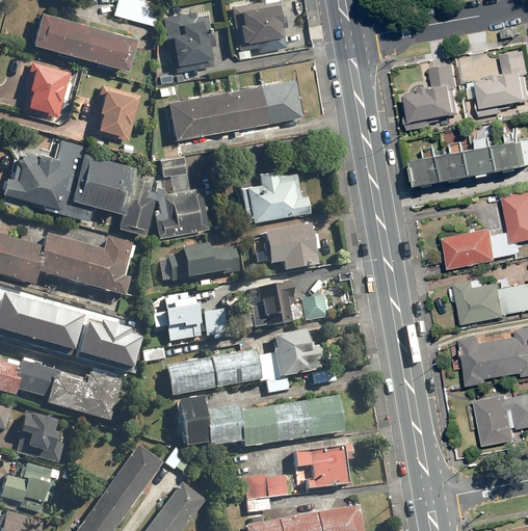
[(119,0),(115,12),(160,27),(160,4),(148,0),(119,0)]
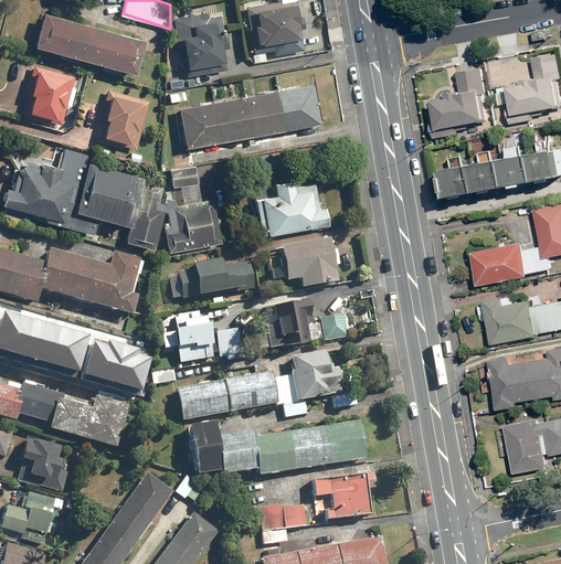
[(276,54),(305,49),(297,0),(293,0),(283,2),(282,0),(247,6),(255,52),(275,49),(276,54)]
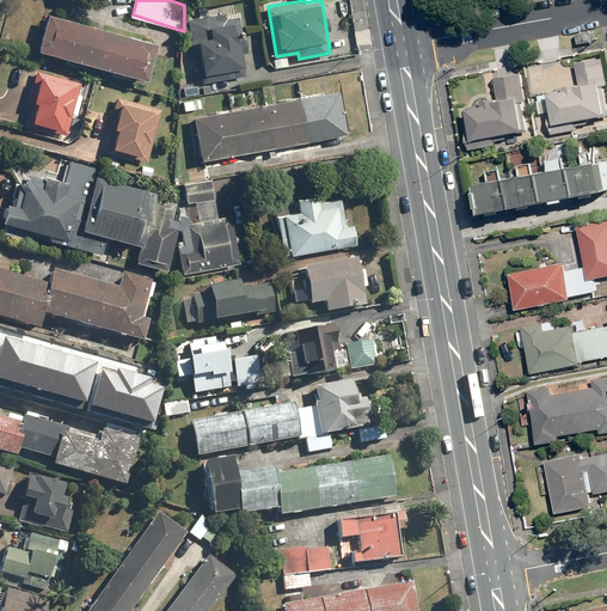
[(41,48),(151,78),(160,42),(51,12),(41,48)]
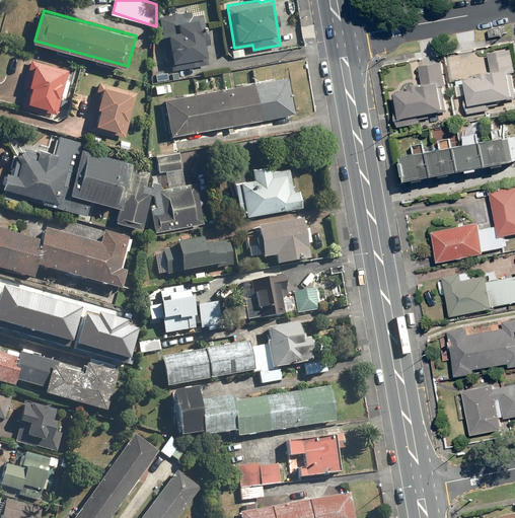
[(173,69),(211,63),(208,45),(212,44),(210,31),(207,31),(204,13),(194,15),(193,10),(164,15),(173,69)]
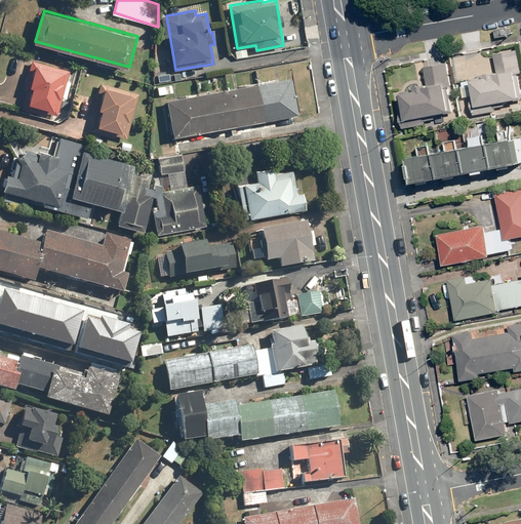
[(520,49),(501,52),(504,70),(491,72),(491,75),(476,78),(479,94),(475,95),(478,113),(501,110),(498,102),(520,97),(520,49)]
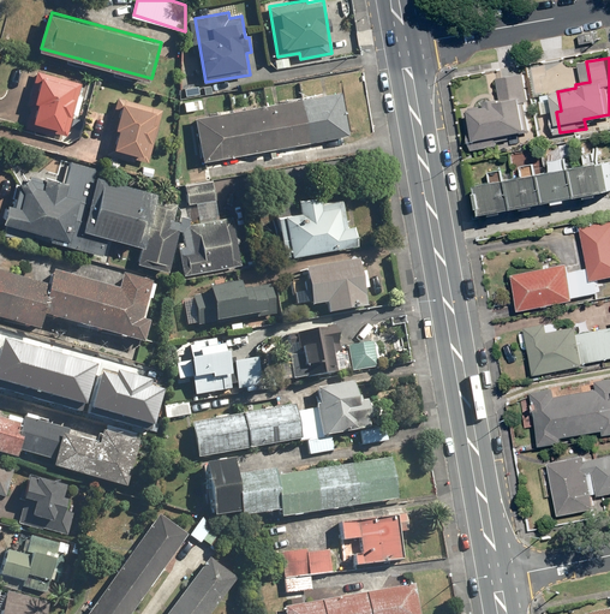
[(27,125),(70,136),(83,81),(39,69),(29,102),(33,103),(27,125)]
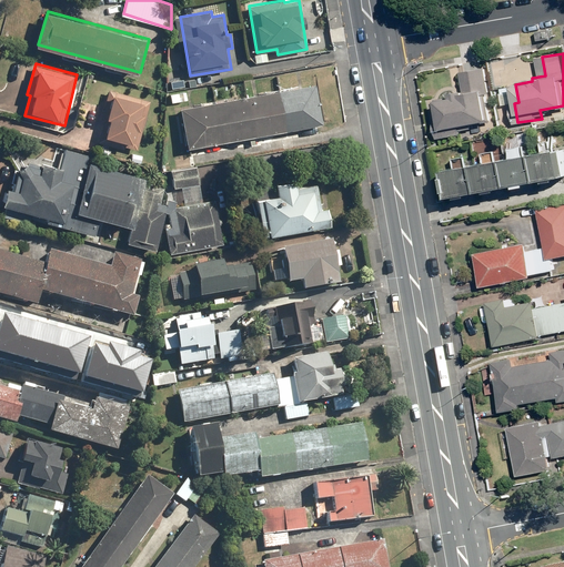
[(489,93),(493,92),(487,66),(462,71),(466,89),(455,91),(456,95),(439,99),(442,117),(437,118),(442,137),(465,132),(464,124),(494,119),(489,93)]
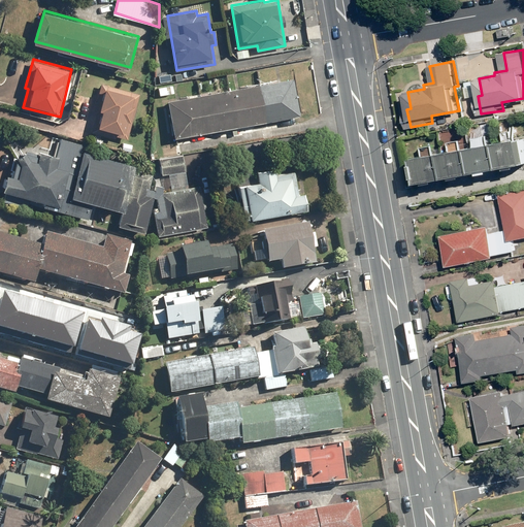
[(176,137),(301,113),(294,76),(169,99),(176,137)]
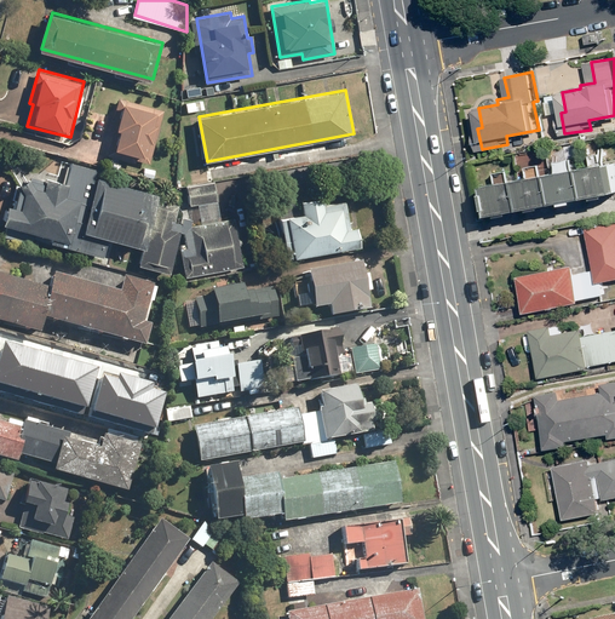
[(110,153),(153,164),(166,109),(121,97),(111,131),(115,132),(110,153)]
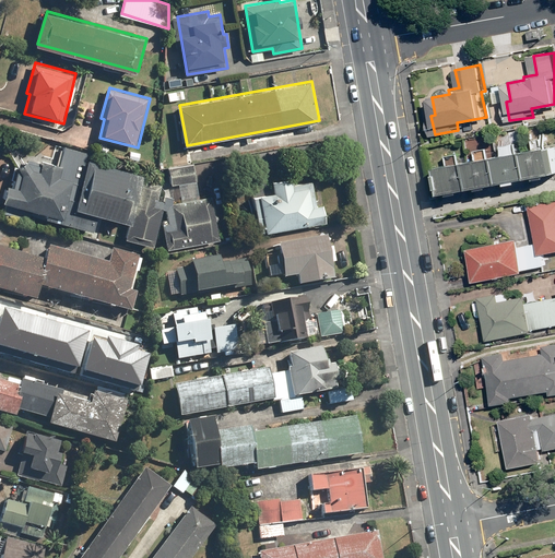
[(4,200),(48,212),(46,217),(95,230),(99,214),(130,222),(126,237),(155,245),(165,206),(155,204),(157,198),(158,198),(164,181),(144,176),(145,174),(87,158),(89,152),(67,145),(61,164),(44,159),(43,164),(30,161),(20,167),(14,186),(9,183),(4,200)]
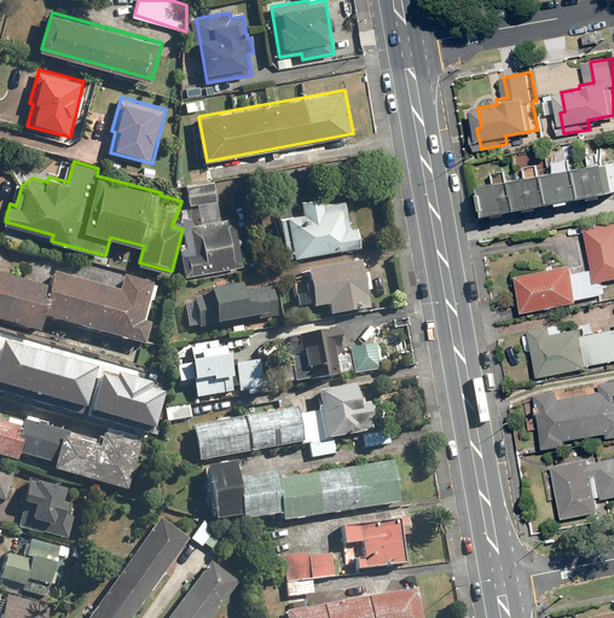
[(610,161),(488,183),(494,213),(613,191),(613,173),(610,161)]
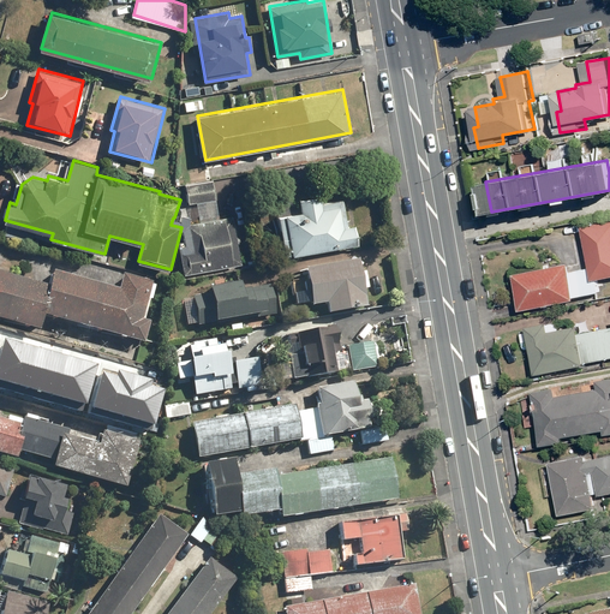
[(190,202),(217,197),(214,179),(186,184),(190,202)]
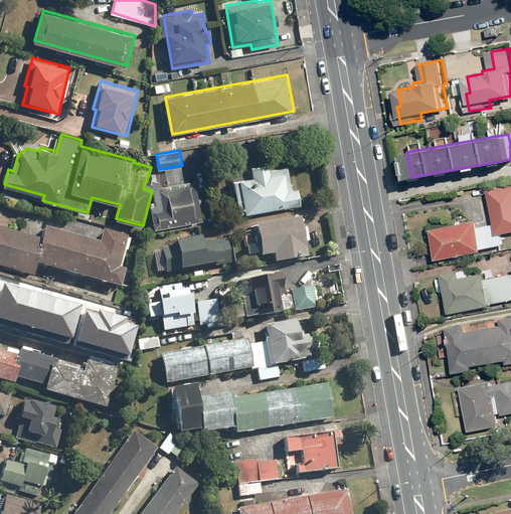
[(245,213),(301,203),(298,187),(293,187),(289,166),(272,169),(271,162),(251,165),(253,176),(239,179),(245,213)]
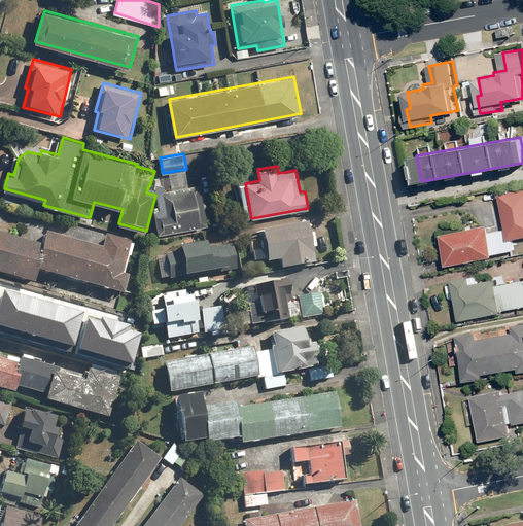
[(159,234),(208,224),(200,182),(164,189),(168,213),(154,216),(159,234)]
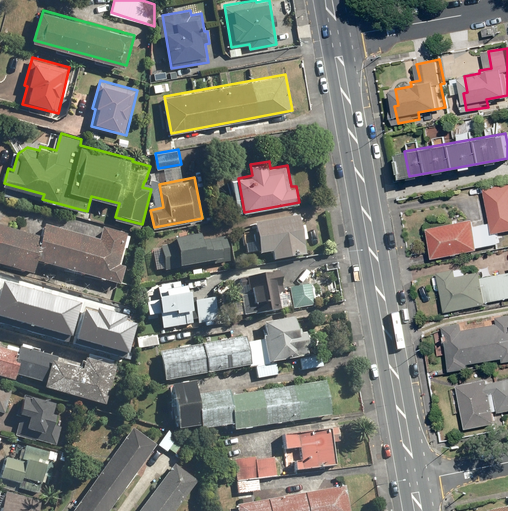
[(507,183),(489,187),(498,232),(507,230),(507,183)]
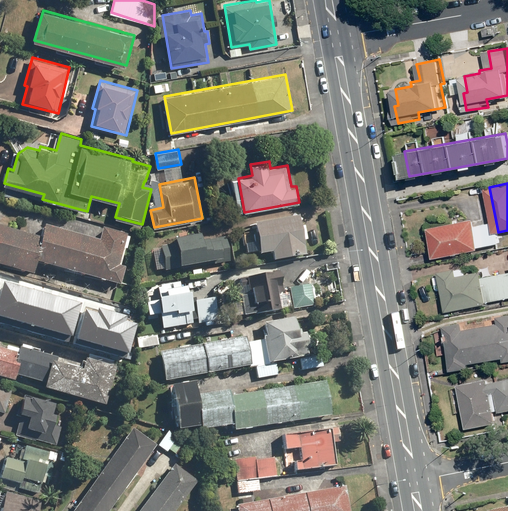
[(276,260),(307,255),(300,215),(256,222),(262,254),(274,252),(276,260)]
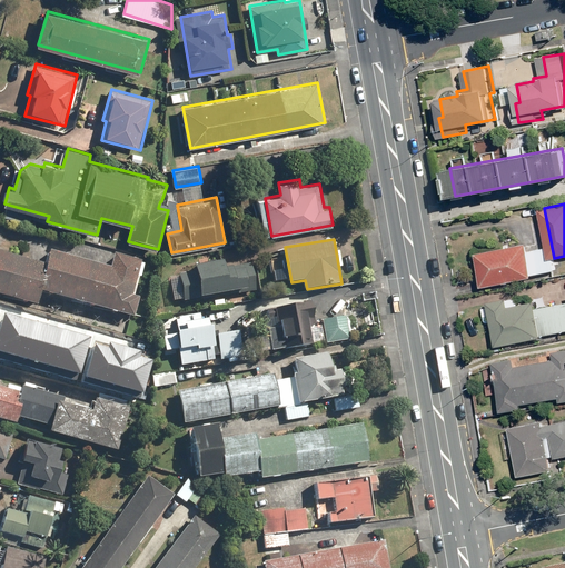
[(531,241),(481,251),(488,286),(537,276),(531,241)]
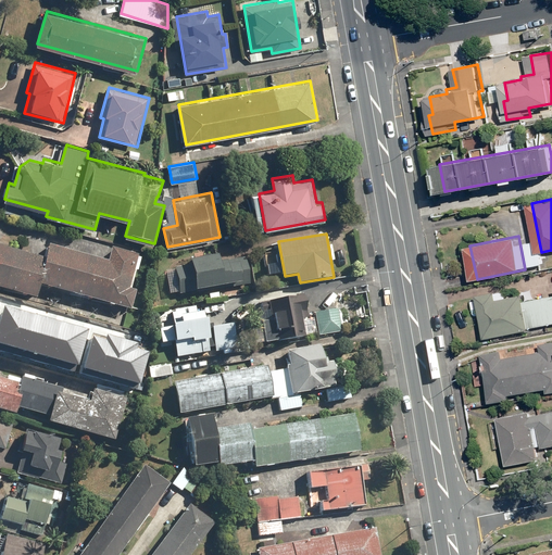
[(41,284),(132,308),(137,290),(130,288),(140,254),(113,247),(109,261),(50,244),(47,257),(0,244),(0,287),(38,298),(41,284)]
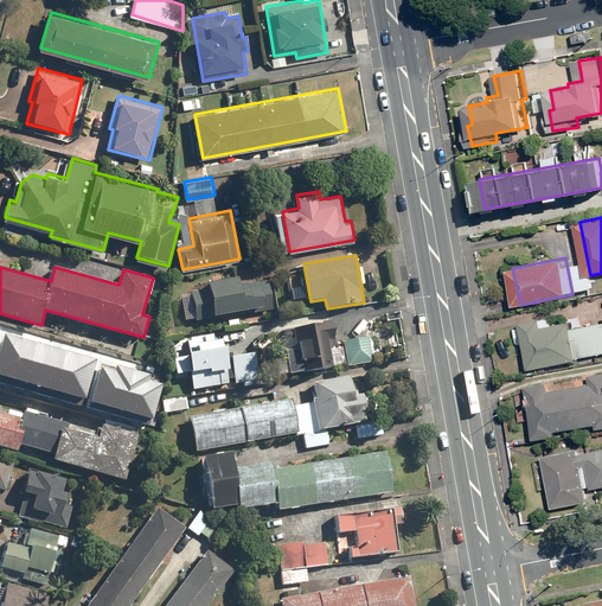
[(196,320),(273,307),(268,279),(242,284),(241,278),(209,284),(210,288),(191,291),(196,320)]
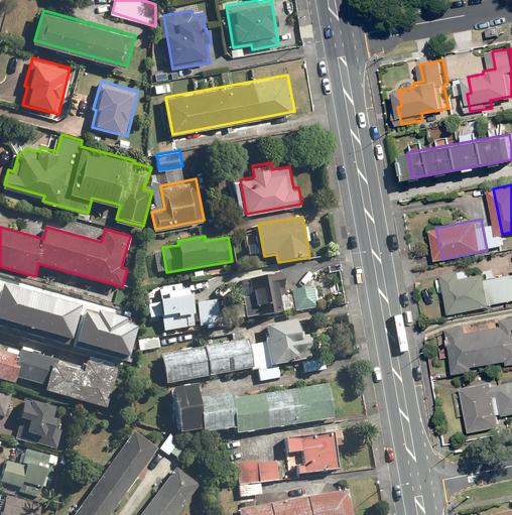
[(463,269),(445,272),(454,312),(496,304),(489,272),(465,276),(463,269)]
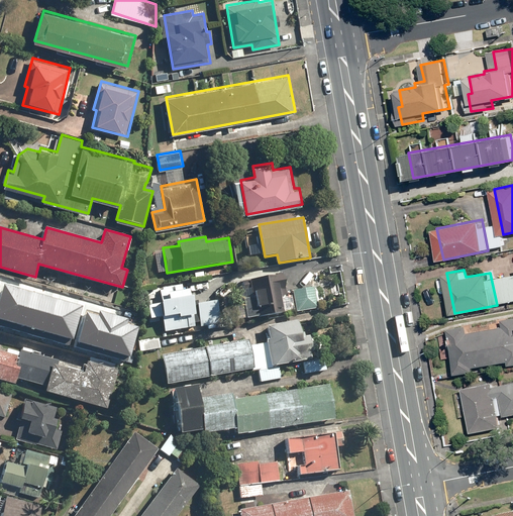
[(247,319),(285,311),(279,283),(286,281),(284,273),(254,279),(257,290),(253,291),(254,296),(243,298),(247,319)]
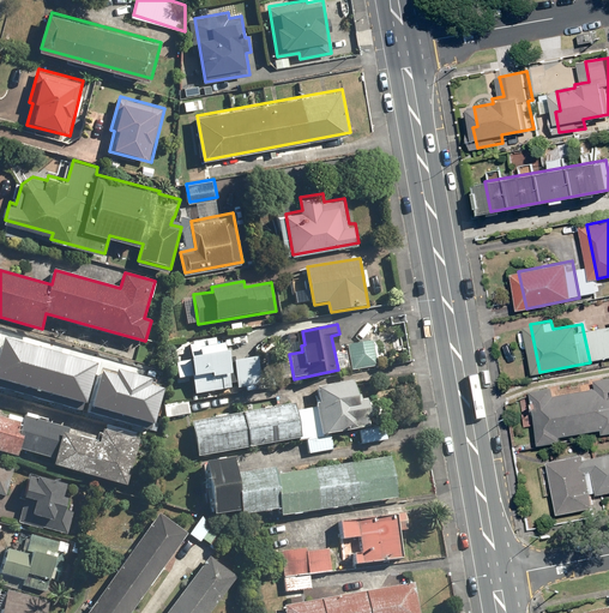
[(197,392),(233,386),(230,374),(234,373),(230,352),(227,352),(225,343),(218,344),(217,336),(193,340),(193,343),(190,344),(197,392)]
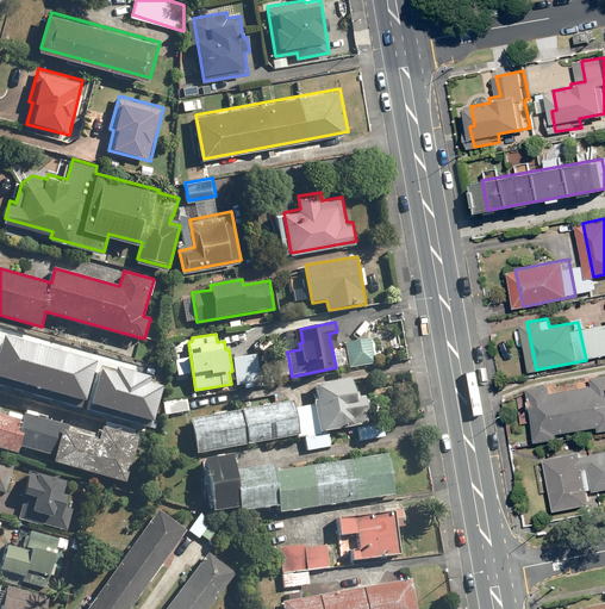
[(6,339),(0,356),(0,378),(85,403),(97,364),(6,339)]
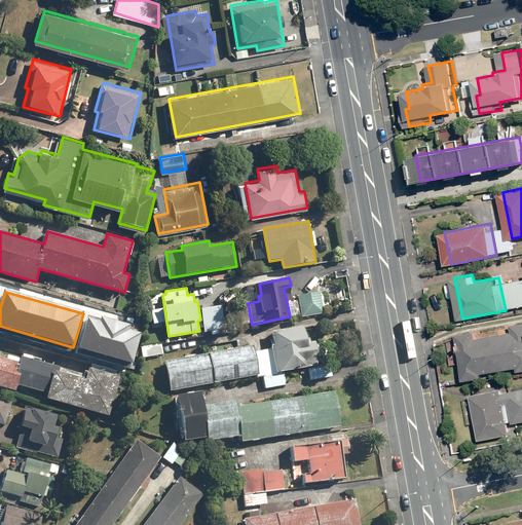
[(303,315),(325,312),(323,301),(301,304),(303,315)]
